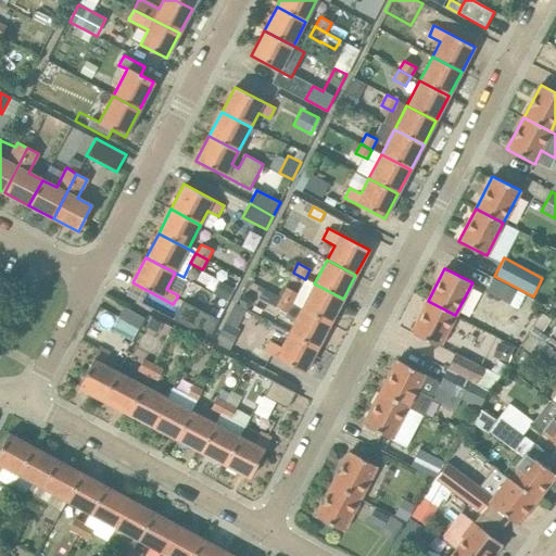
[(517,308),(525,295),(492,278),(485,291),(517,308)]
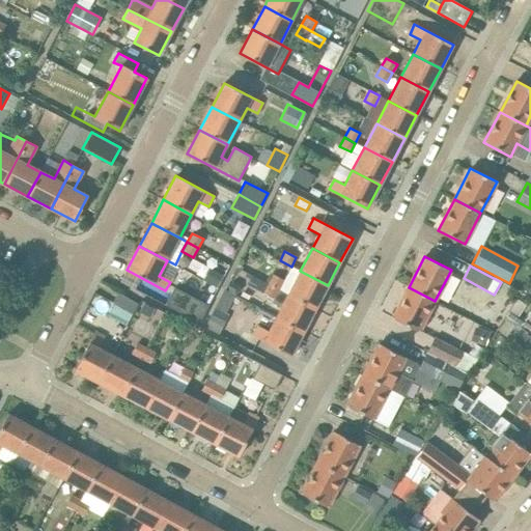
[(283,280),(279,289),(315,308),(328,285),(300,271),(292,285),(283,280)]
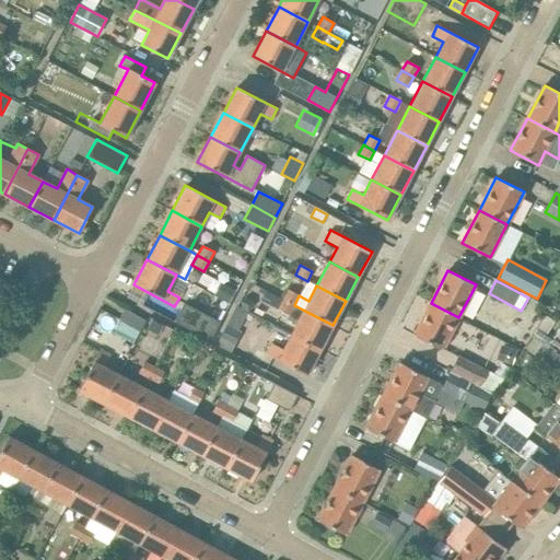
[(282,300),(261,288),(259,292),(265,295),(261,301),(278,310),(282,300)]
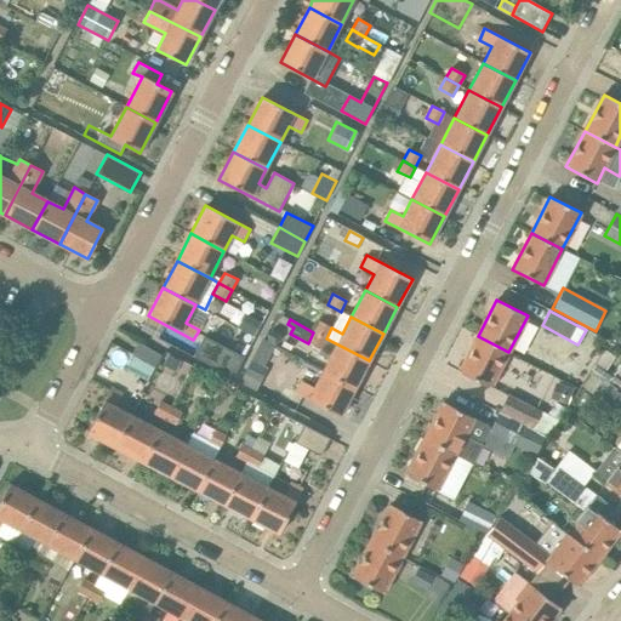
[(313,332),(326,339),(331,328),(319,322),(313,332)]
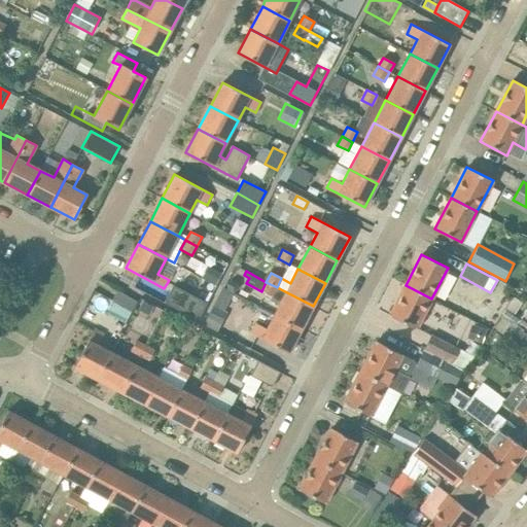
[(272,296),(277,287),(266,282),(261,291),(272,296)]
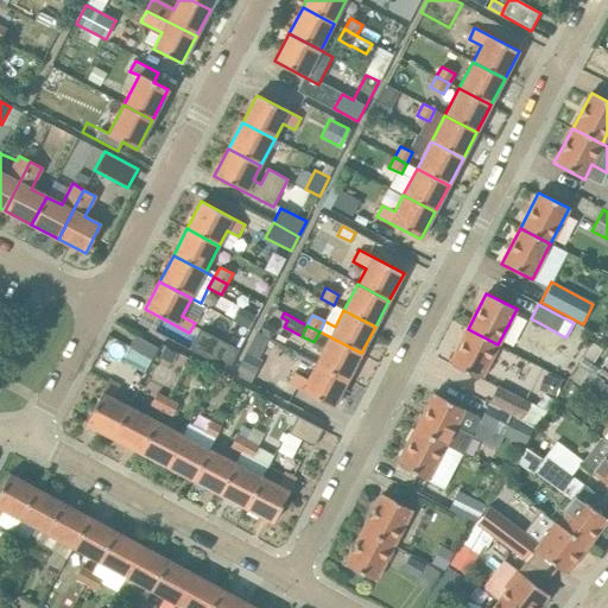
[(228,371),(239,350),(200,329),(189,349),(228,371)]
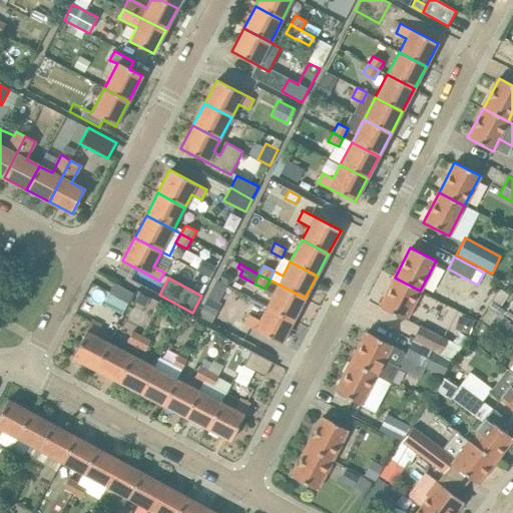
[(420,291),(395,278),(379,308),(405,321),(420,291)]
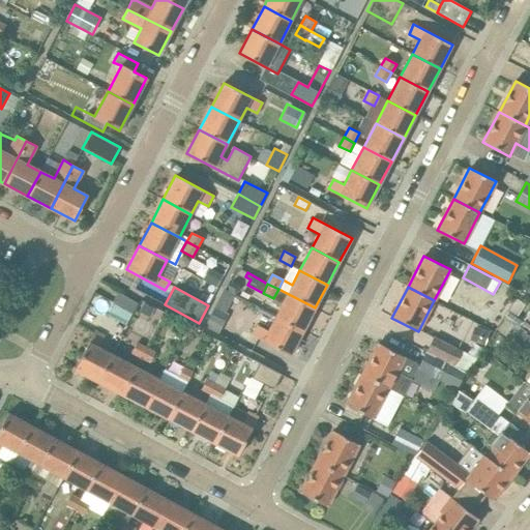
[(273,298),(271,302),(281,307),(275,317),(302,331),(315,307),(278,289),(273,298)]
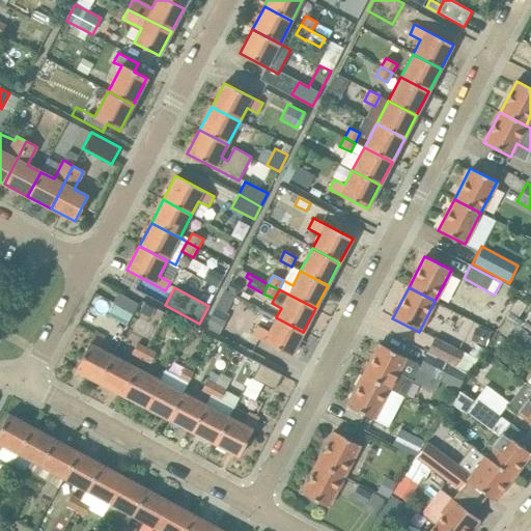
[(118,292),(113,301),(132,313),(138,304),(118,292)]
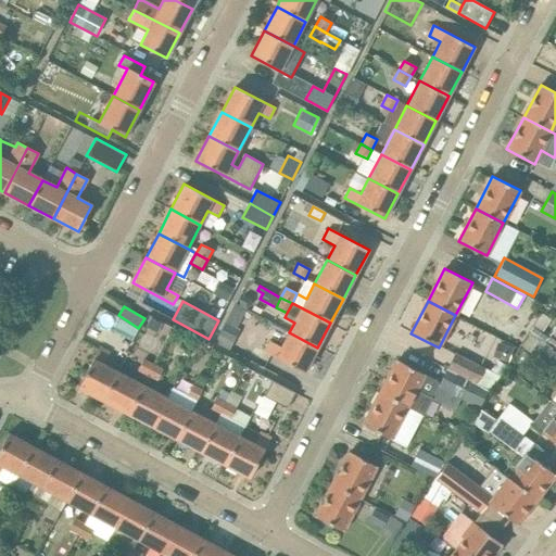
[(555,327),(546,339),(555,346),(555,327)]
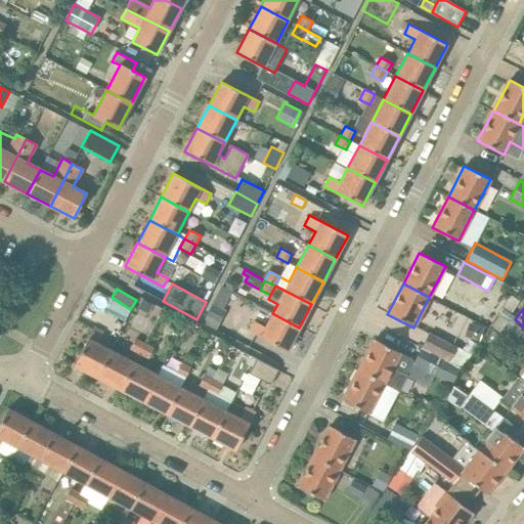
[(299,328),(272,313),(264,328),(254,322),(249,332),(287,351),(299,328)]
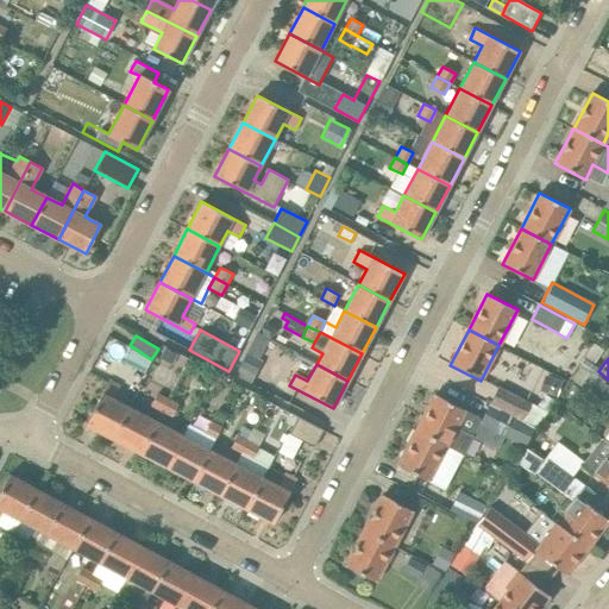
[(108,381),(86,425),(113,439),(129,409),(113,401),(120,387),(108,381)]
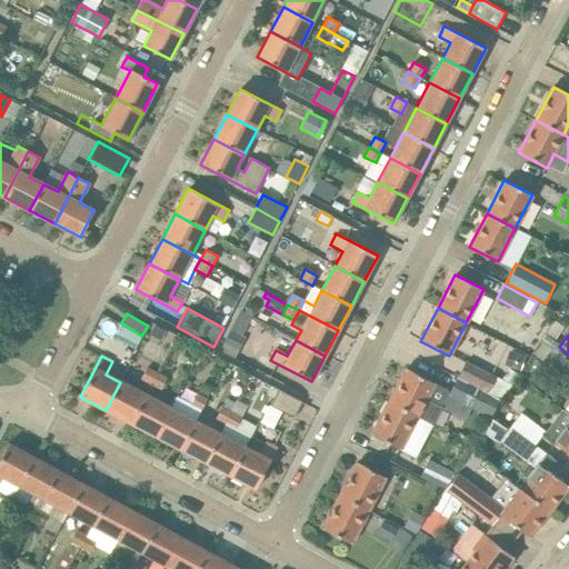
[(457,378),(482,390),(488,393),(497,376),(466,360),(457,378)]
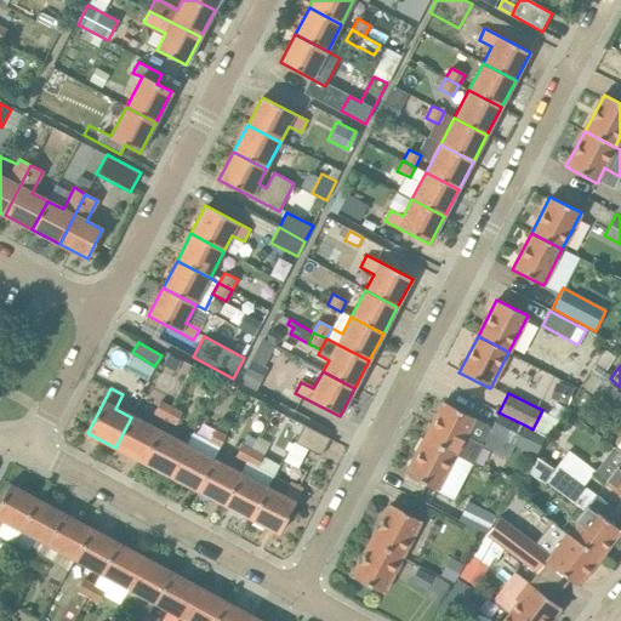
[(425,438),(472,463),(473,465),(483,444),(480,444),(488,428),(473,421),(474,419),(443,402),(425,438)]
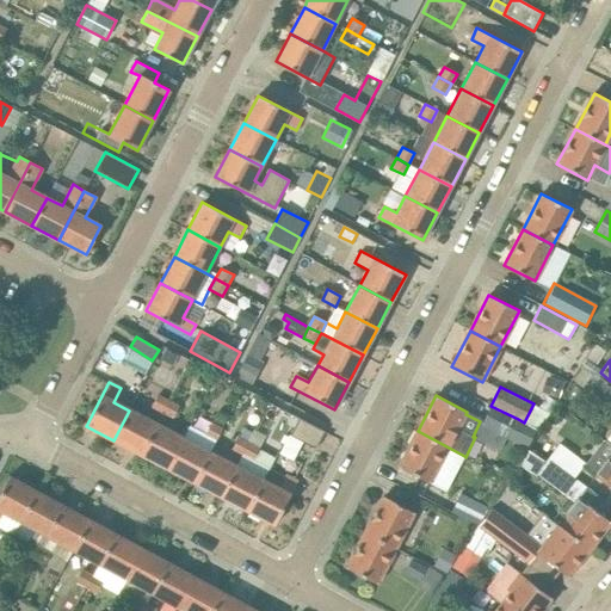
[(158,396),(153,406),(162,412),(168,402),(158,396)]
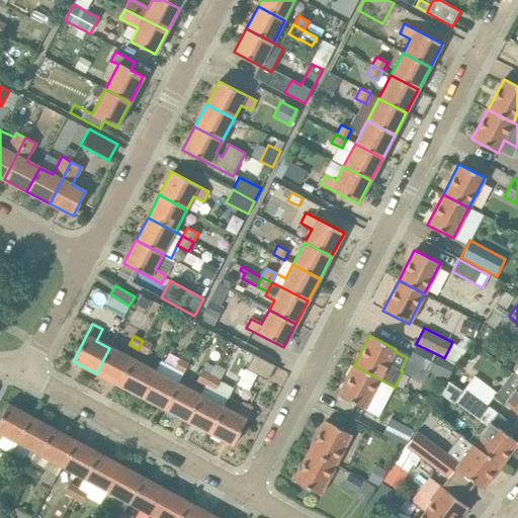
[(138,349),(147,354),(152,346),(143,341),(138,349)]
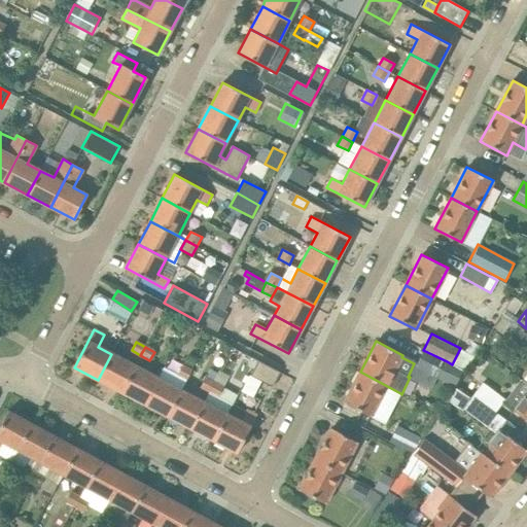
[(438,377),(447,361),(423,350),(415,365),(438,377)]
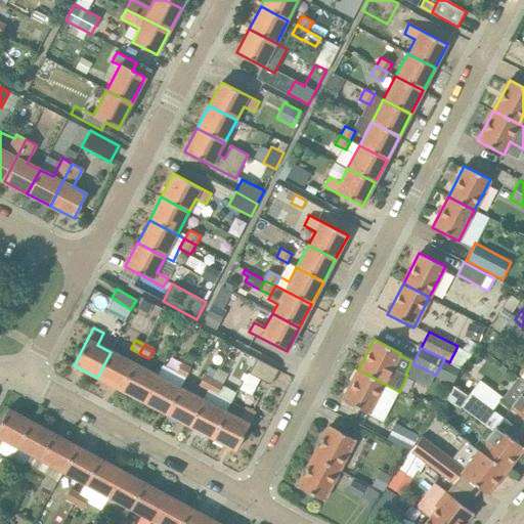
[(111,352),(97,378),(120,390),(134,363),(111,352)]
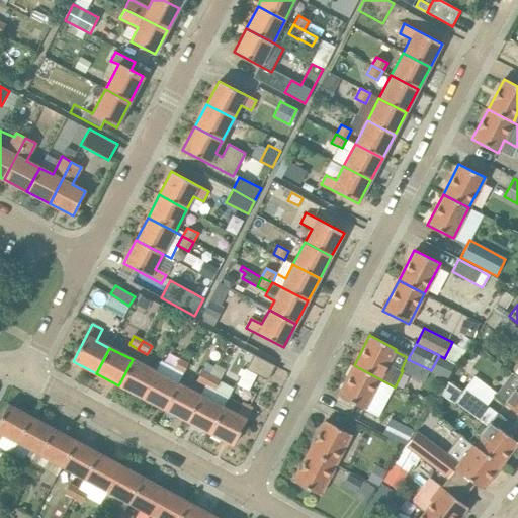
[(184,350),(179,358),(188,363),(192,354),(184,350)]
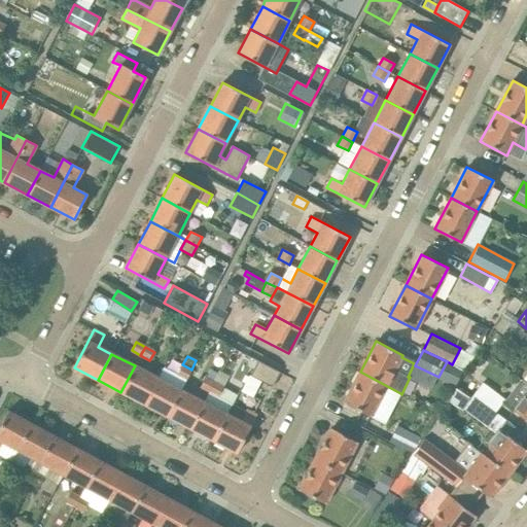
[(272,387),(280,373),(258,360),(250,376),(243,391),(253,396),(260,381),(272,387)]
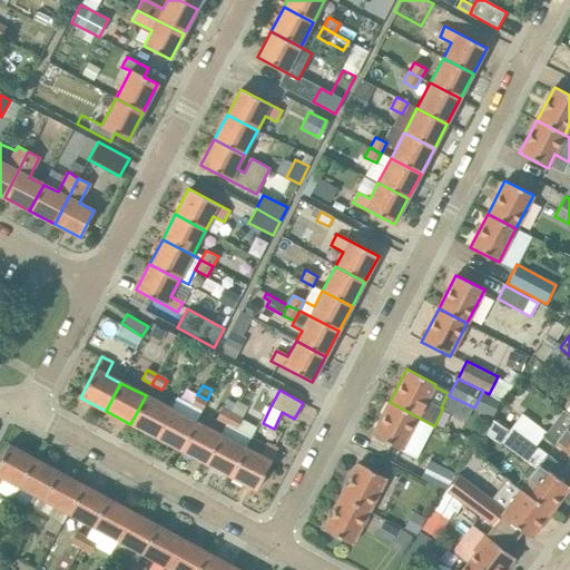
[(192,404),(202,410),(207,400),(197,394),(192,404)]
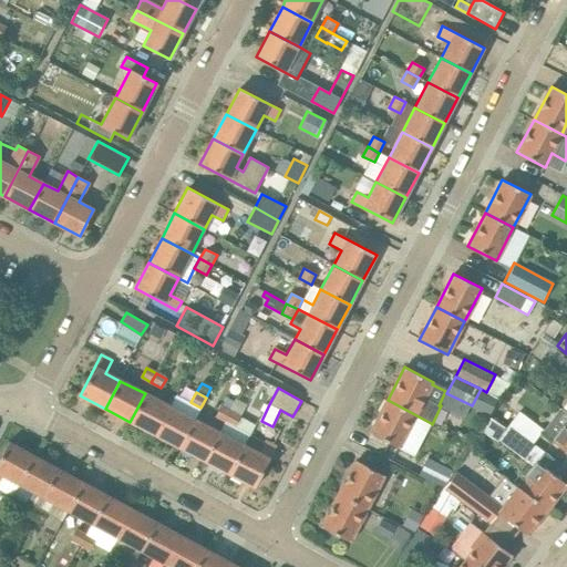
[(145,393),(130,422),(155,435),(169,406),(145,393)]
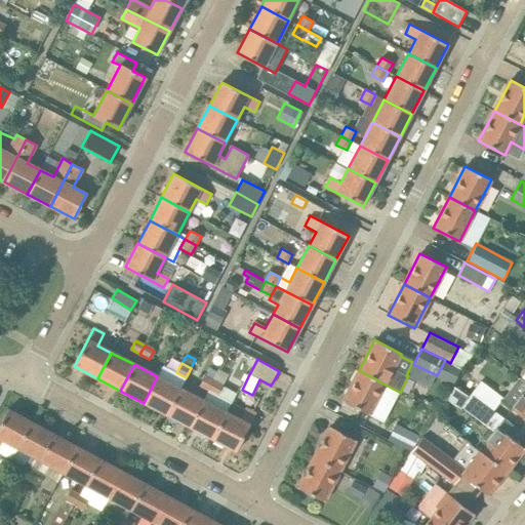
[(160,368),(157,375),(176,384),(179,376),(160,368)]
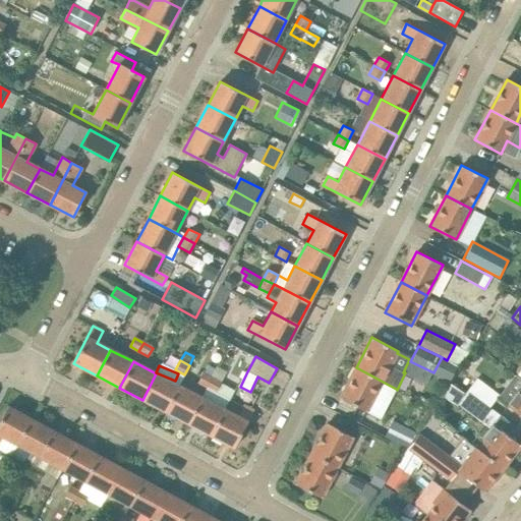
[(396,389),(356,367),(340,398),(366,411),(367,409),(382,416),(396,389)]
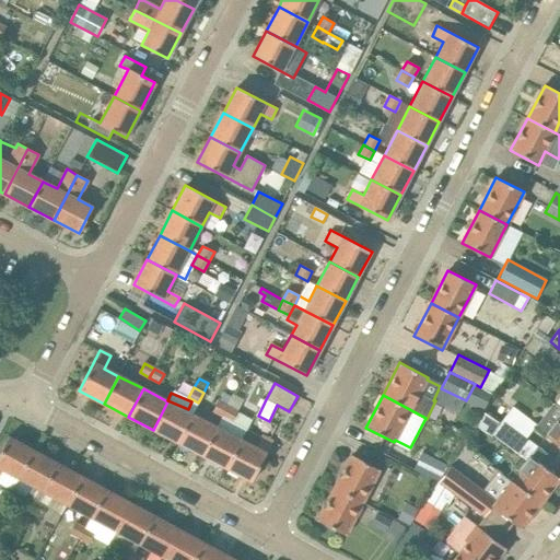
[(167,401),(153,430),(177,442),(191,415),(167,401)]
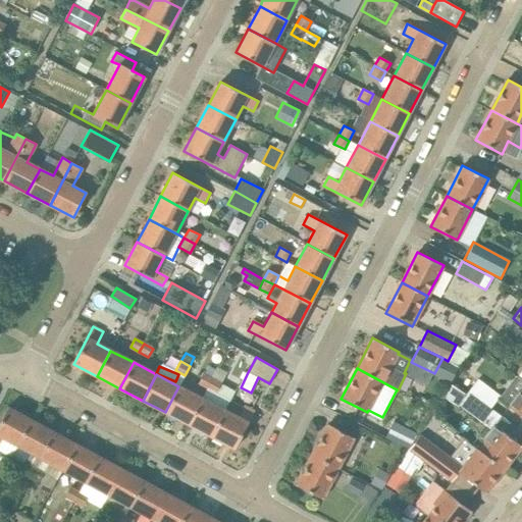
[(203,374),(198,383),(207,387),(212,379),(203,374)]
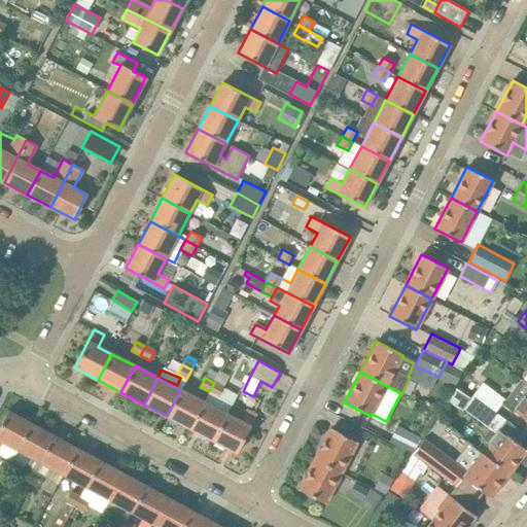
[(214,383),(209,391),(219,396),(223,388),(214,383)]
